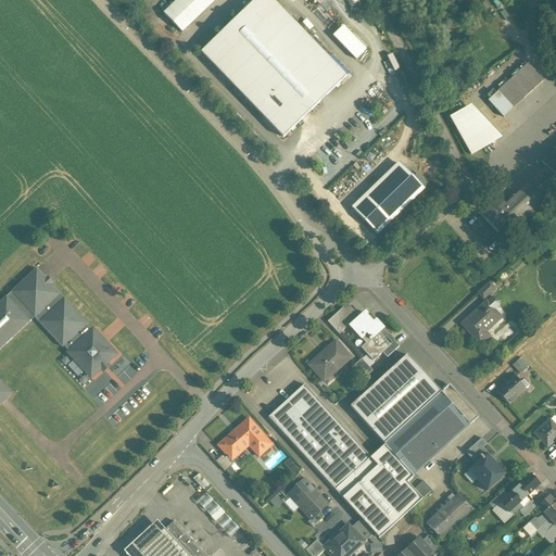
[(177,0),(164,14),(181,33),(215,0),(177,0)]
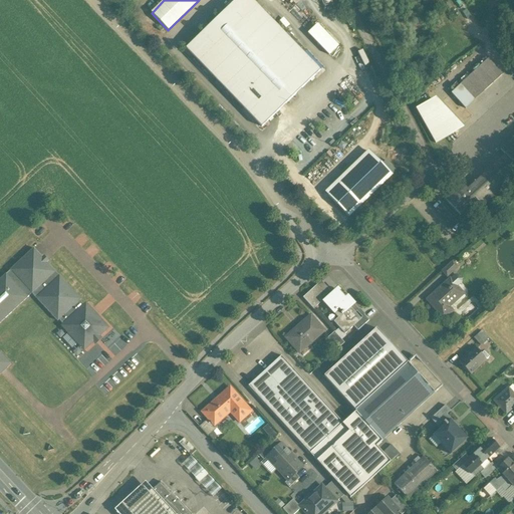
[(320,70),(251,0),(235,0),(186,48),(261,127),(320,70)]
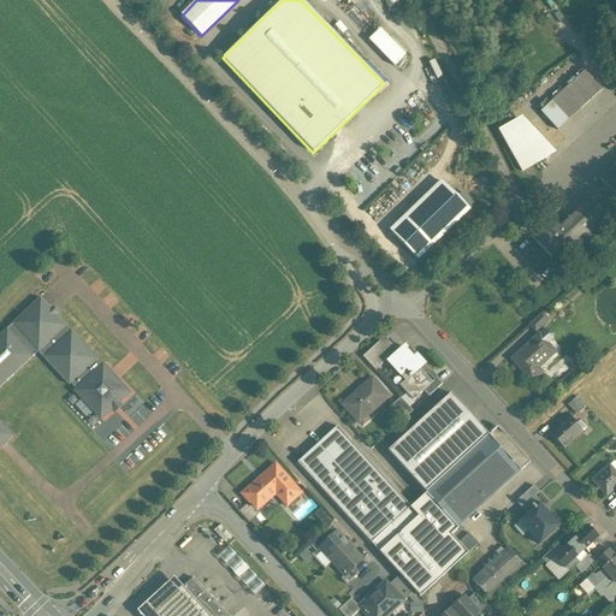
[(396,0),(384,0),(389,10),(398,5),(396,0)]
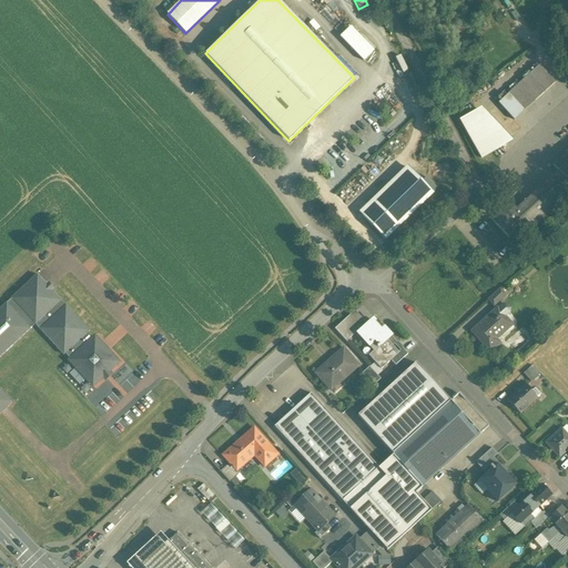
[(539,67),(508,94),(525,111),(555,83),(539,67)]
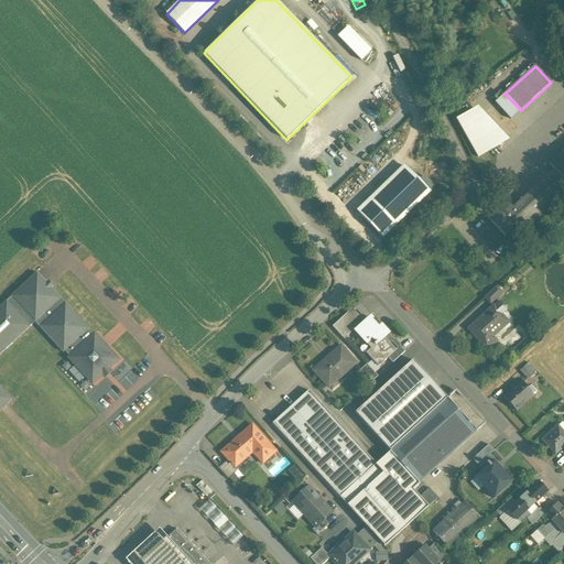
[(521,110),(505,94),(495,102),(510,120),(521,110)]
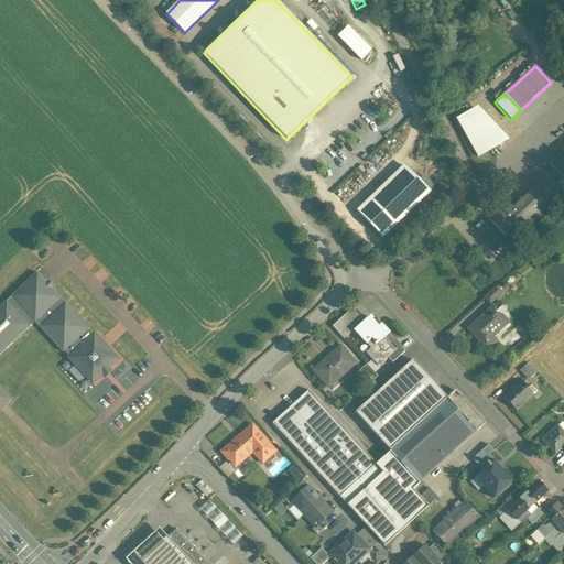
[(452,117),(473,158),(500,143),(479,102),(452,117)]
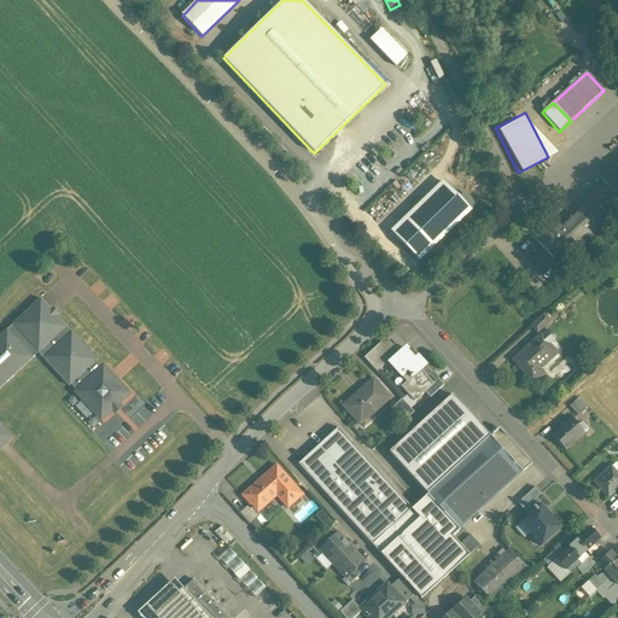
[(617,164),(601,180),(607,187),(617,198),(617,164)]
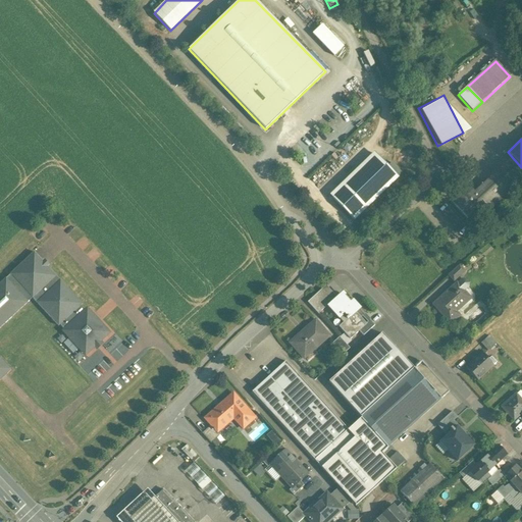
[(398,178),(373,153),(330,195),(355,219),(398,178)]
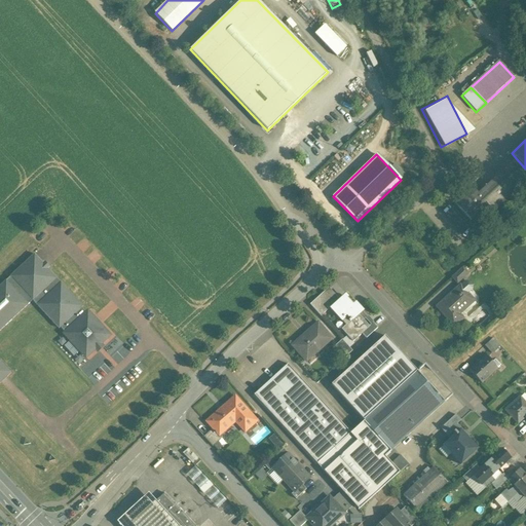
[(525,168),(517,159),(478,193),(495,212),(525,183),(525,168)]
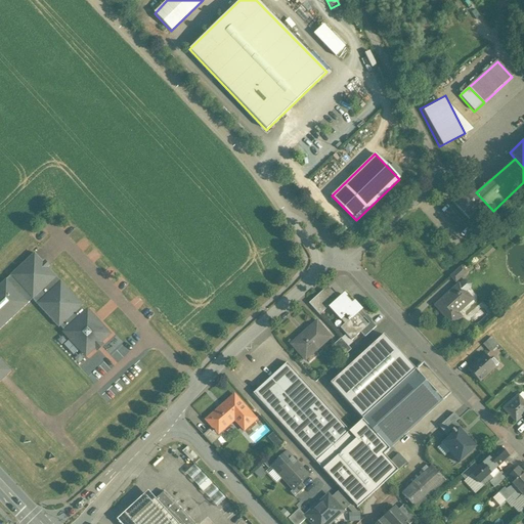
[(474,195),(469,190),(454,204),(476,227),(493,211),(476,192),(474,195)]
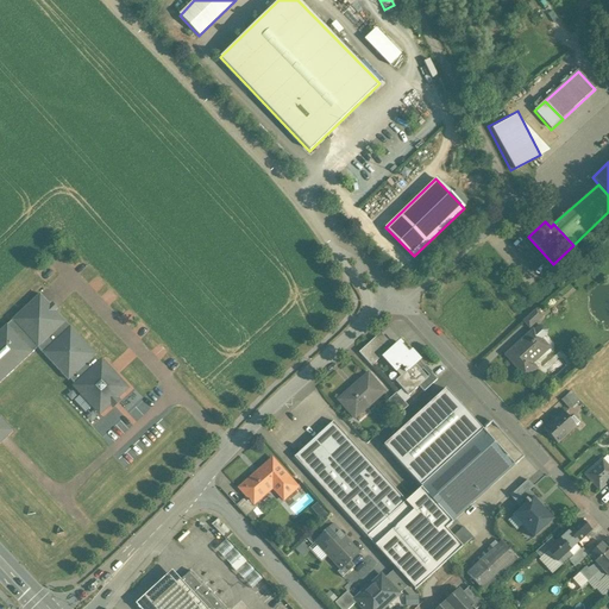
[(70,328),(66,322),(39,295),(12,321),(7,326),(0,332),(0,445),(13,433),(0,419),(0,383),(32,353),(38,349),(43,353),(68,382),(70,380),(76,385),(75,385),(80,390),(77,391),(83,397),(85,396),(92,403),(90,406),(95,410),(98,409),(100,413),(107,406),(108,407),(119,397),(118,396),(125,389),(121,387),(124,384),(118,380),(117,381),(110,372),(111,371),(106,365),(104,368),(100,363),(94,357),(96,356),(70,328)]
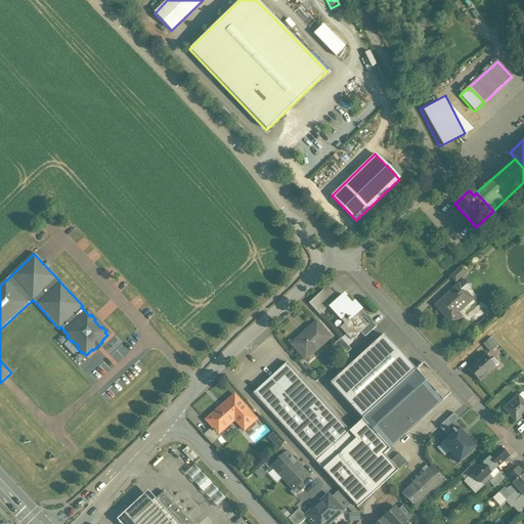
[(462,266),(450,276),(455,282),(468,272),(462,266)]
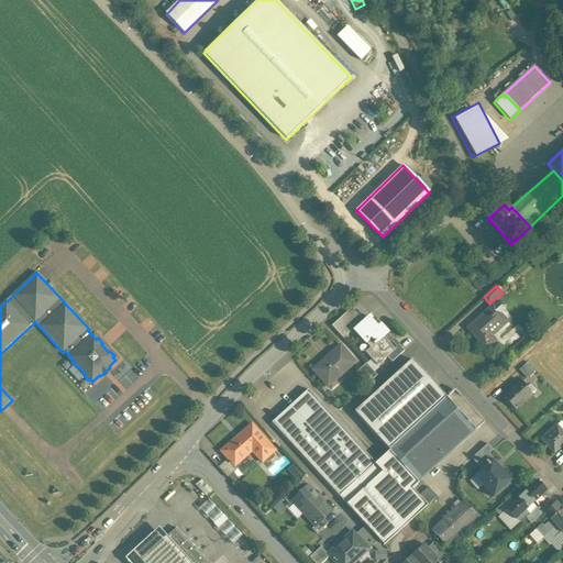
[(493,305),(466,328),(486,350),(496,341),(493,337),(508,322),(493,305)]
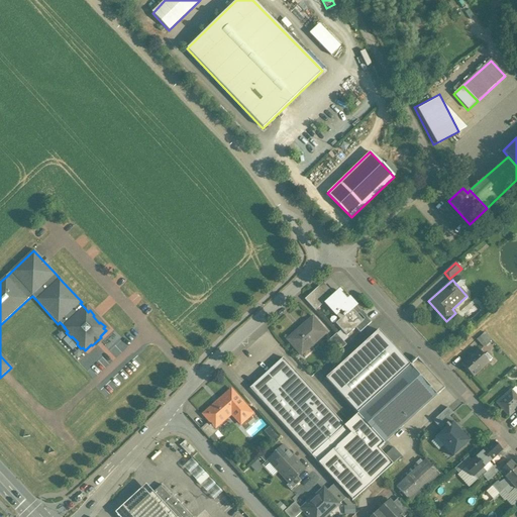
[(333,295),(322,283),(304,300),(315,312),(316,311),(315,311),(333,295)]
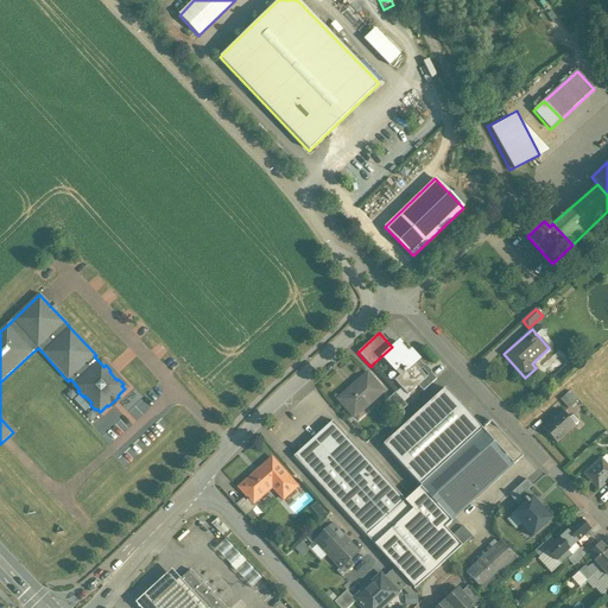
[(410,354),(401,344),(399,342),(384,358),(390,365),(400,375),(394,381),(407,396),(418,386),(428,378),(426,378),(420,371),(424,366),(411,352),(410,354)]
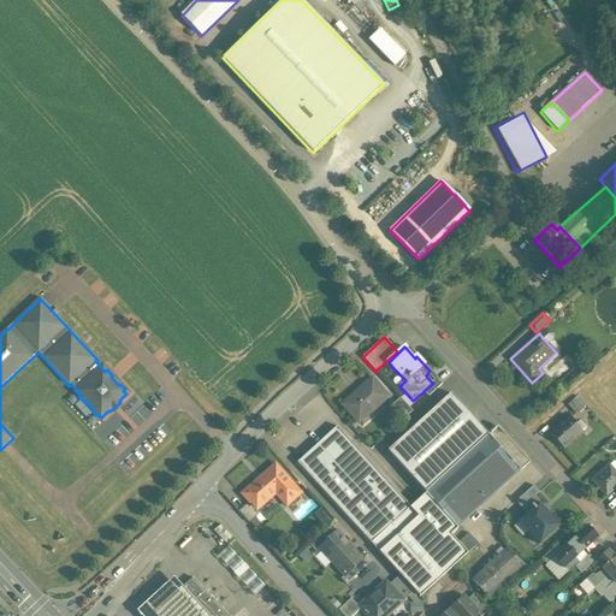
[(433,383),(424,391),(428,396),(442,384),(437,378),(432,383),(433,383)]
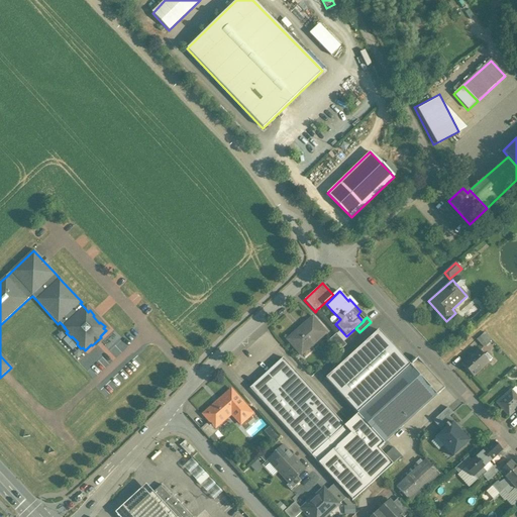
[(312,318),(288,339),(301,354),(325,333),(312,318)]
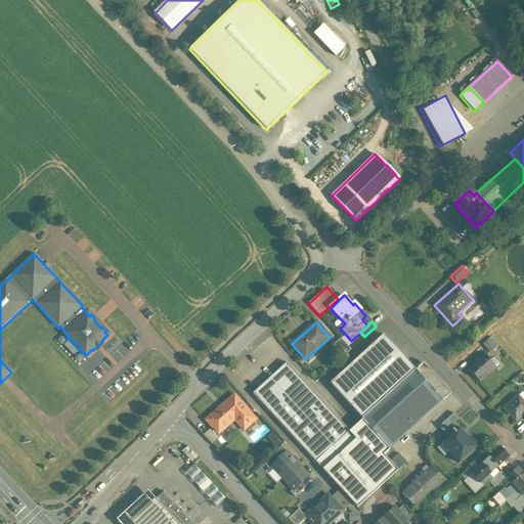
[(383,335),(331,384),(362,419),(416,370),(383,335)]
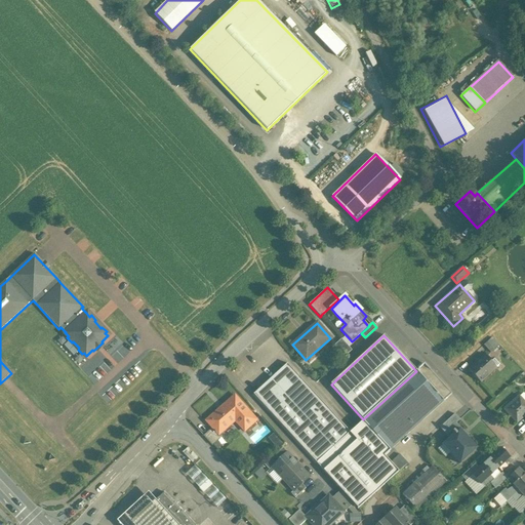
[(492,337),(484,346),(490,353),(498,345),(492,337)]
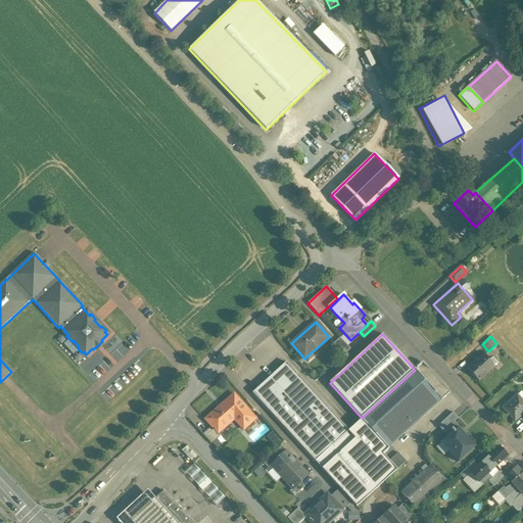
[(340,338),(333,344),(343,355),(350,349),(340,338)]
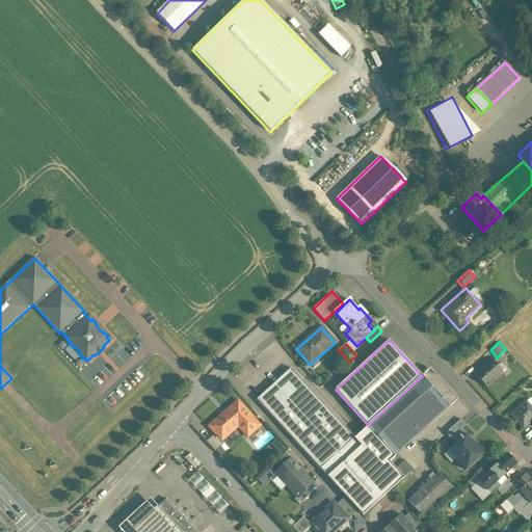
[(491,360),(475,375),(486,388),(503,372),(506,369),(501,364),(498,367),(491,360)]
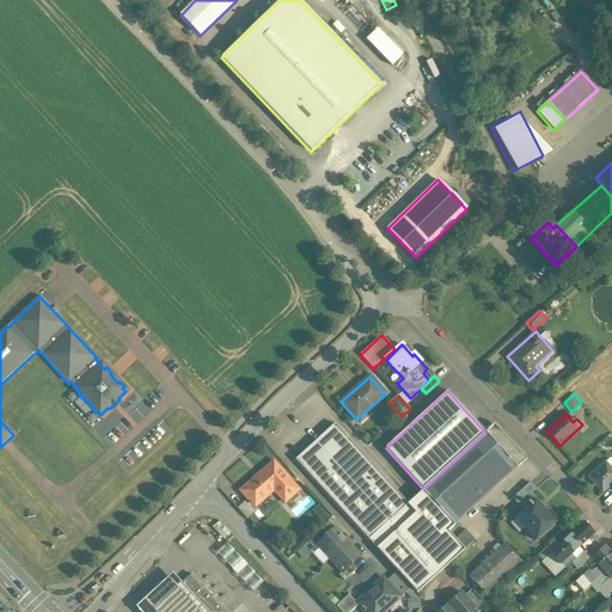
[(408,503),(335,424),(306,450),(303,446),(299,450),(303,453),(295,460),(369,540),(369,539),(408,505),(408,503)]
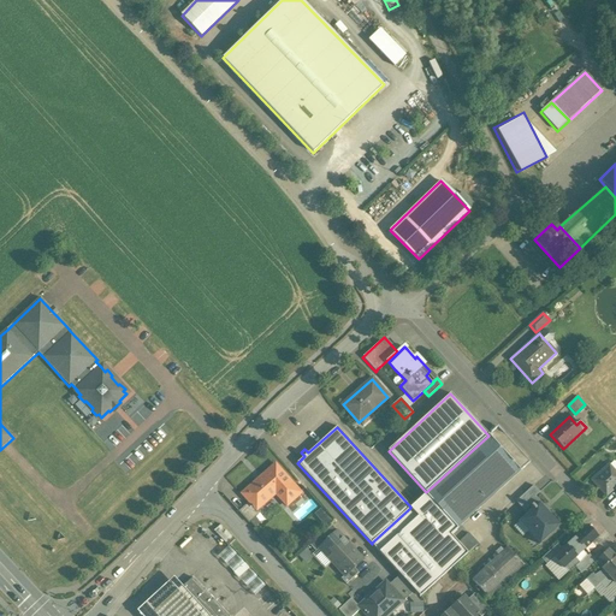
[(529,462),(502,431),(493,431),(489,436),(513,462),(520,472),(529,462)]
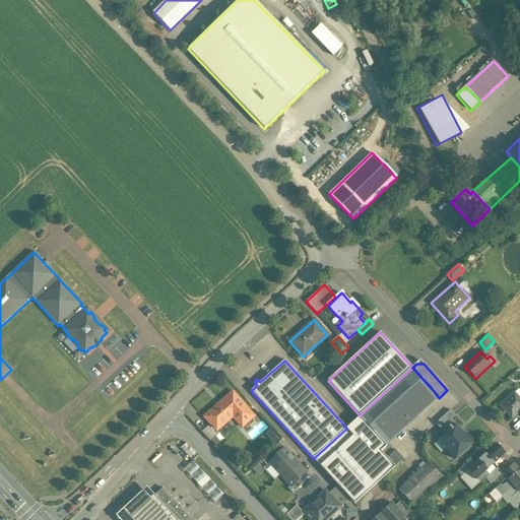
[(412,368),(360,415),(360,416),(380,438),(387,445),(439,398),(433,390),(412,368)]
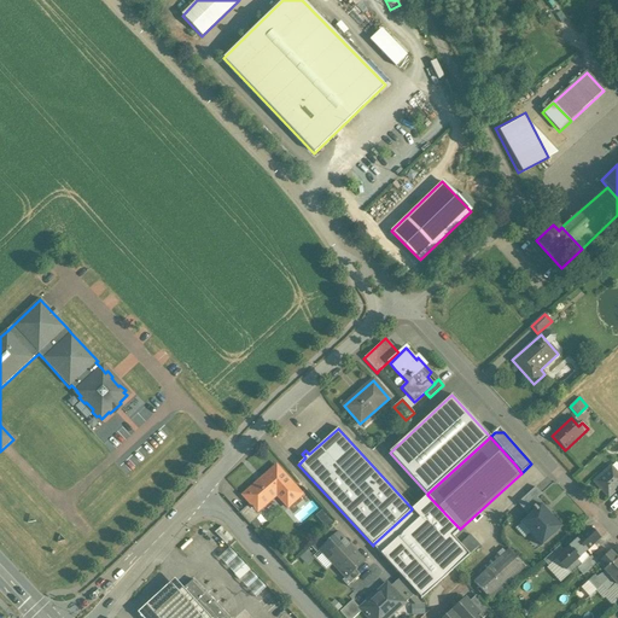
[(277,466),(243,495),(250,503),(257,513),(258,512),(278,495),(289,506),(287,507),(287,508),(302,495),(277,466)]
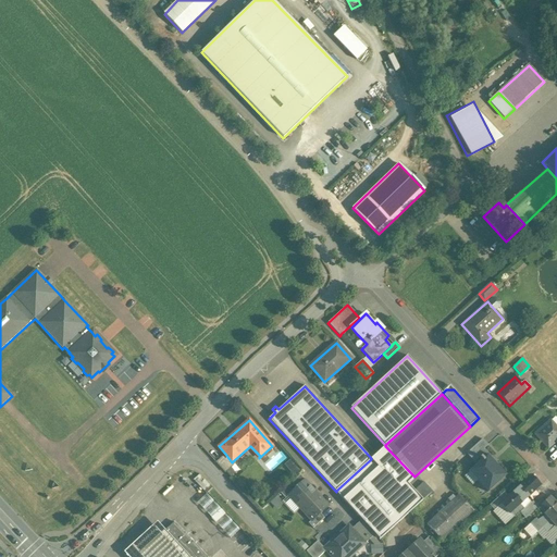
[(556,425),(554,429),(548,423),(541,430),(544,433),(539,437),(548,448),(556,442),(556,443),(556,425)]
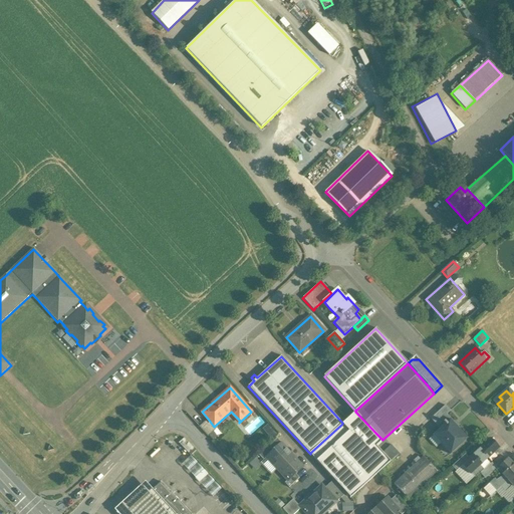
[(445,406),(433,417),(438,422),(438,423),(446,416),(450,411),(445,406)]
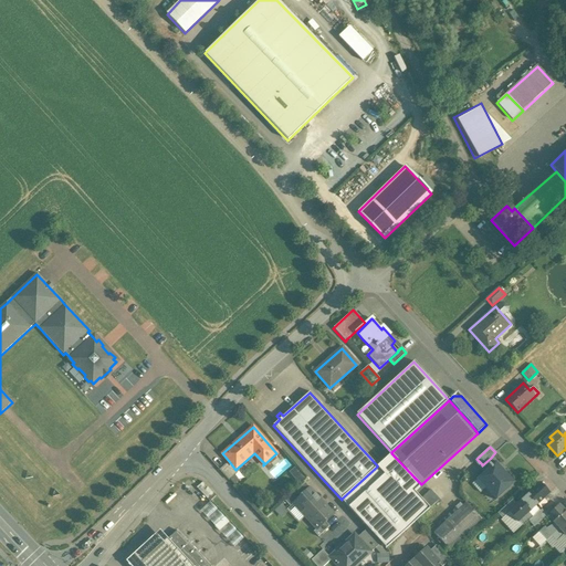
[(391,453),(377,465),(377,467),(342,499),(342,500),(386,548),(430,509),(413,491),(420,485),(421,484),(413,477),(391,453)]
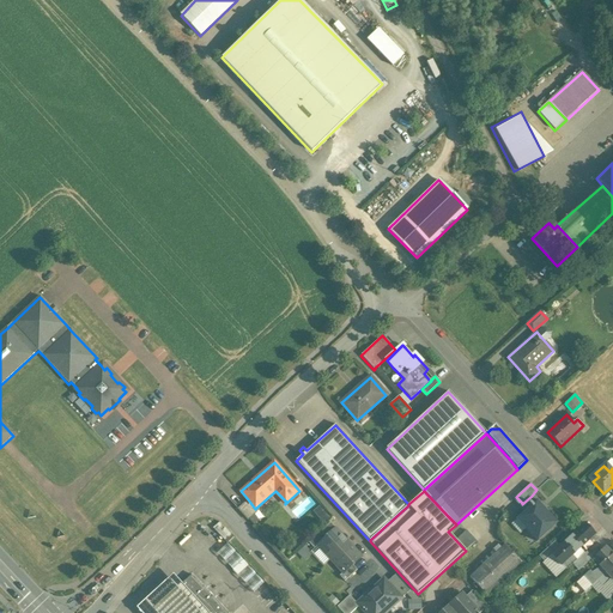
[(532,496),(522,504),(522,503),(519,505),(525,511),(516,520),(511,525),(520,534),(525,529),(536,542),(557,523),(532,496)]
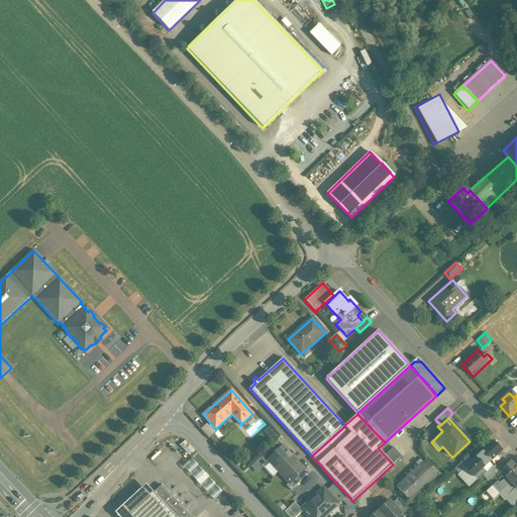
[(209,421),(200,429),(209,438),(218,431),(216,428),(215,429),(209,421)]
